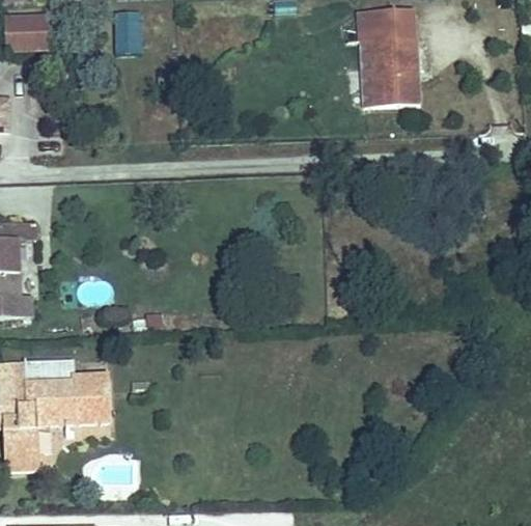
[(418,7),(362,8),(363,107),(420,106),(418,7)]
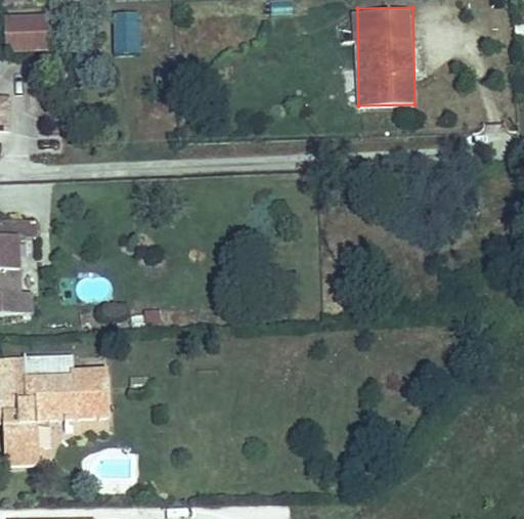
[(48,11),(5,12),(6,45),(49,44),(48,11)]
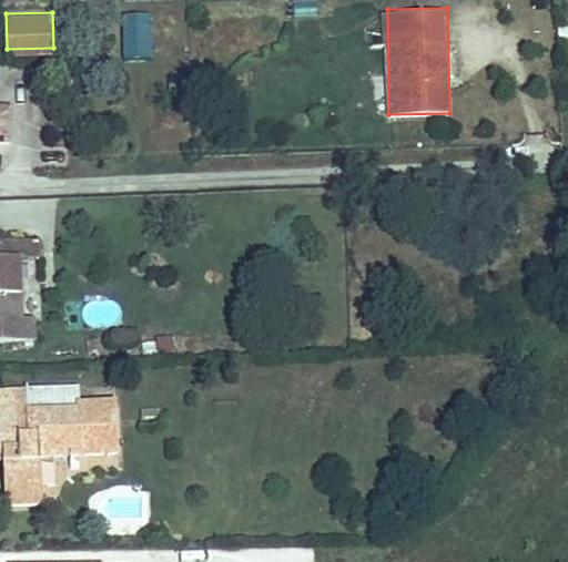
[(12,235),(0,235),(0,333),(24,333),(24,313),(17,313),(13,254),(12,235)]
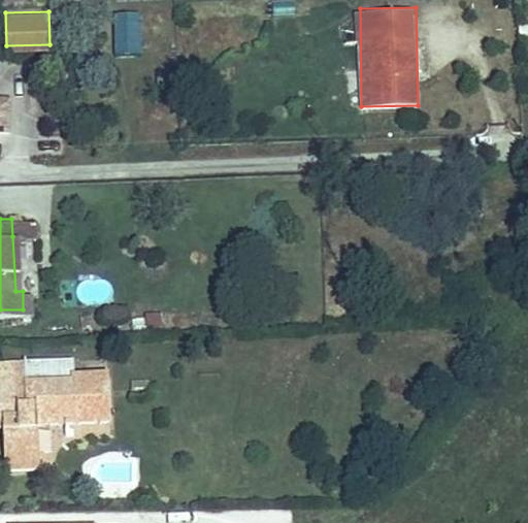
[(31,219),(11,219),(12,236),(31,236),(31,219)]
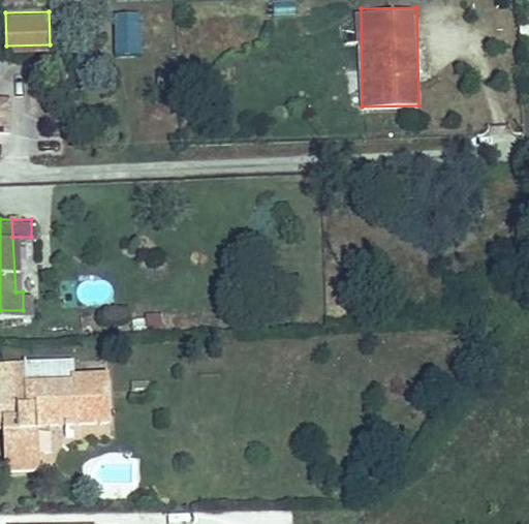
[(18,402),(2,401),(3,458),(41,458),(39,422),(99,423),(99,376),(74,377),(73,359),(34,360),(34,386),(18,386),(18,402)]
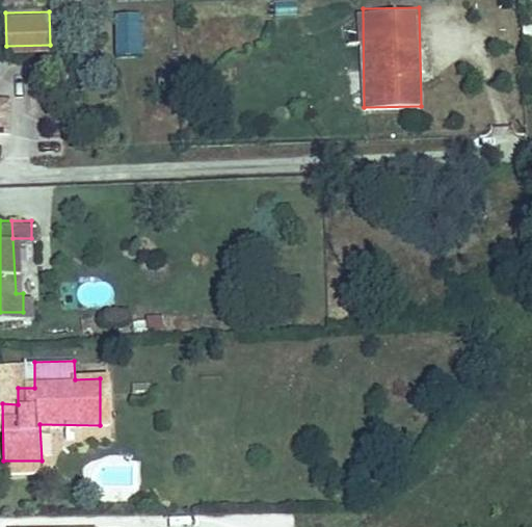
[(0,402),(2,403),(18,404),(18,388),(34,388),(34,362),(0,362),(0,402)]
